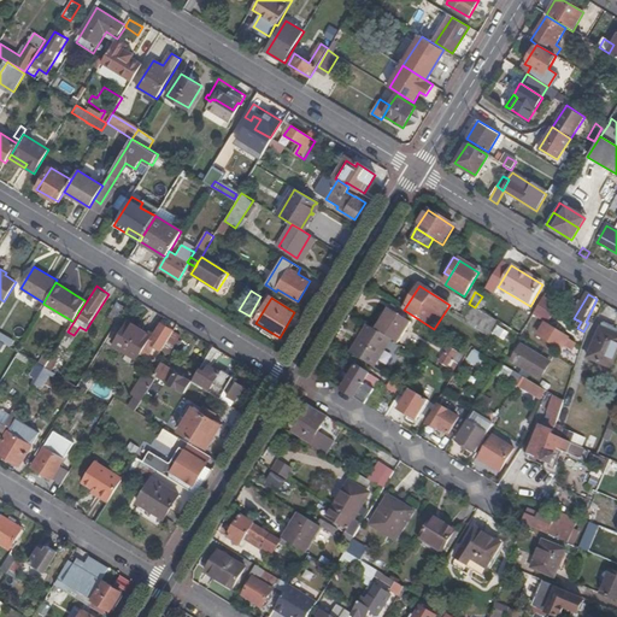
[(558,307),(544,298),(534,315),(548,323),(558,307)]
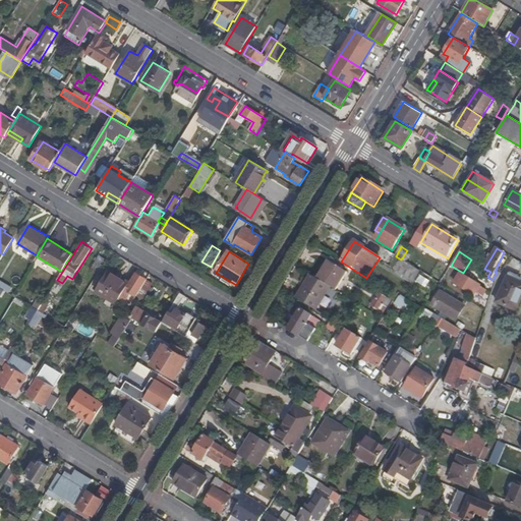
[(99,272),(106,259),(100,255),(93,268),(99,272)]
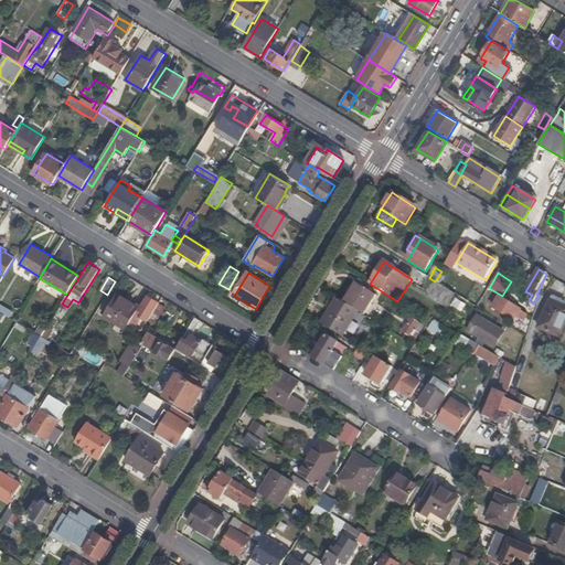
[(451,291),(437,283),(430,296),(444,304),(451,291)]
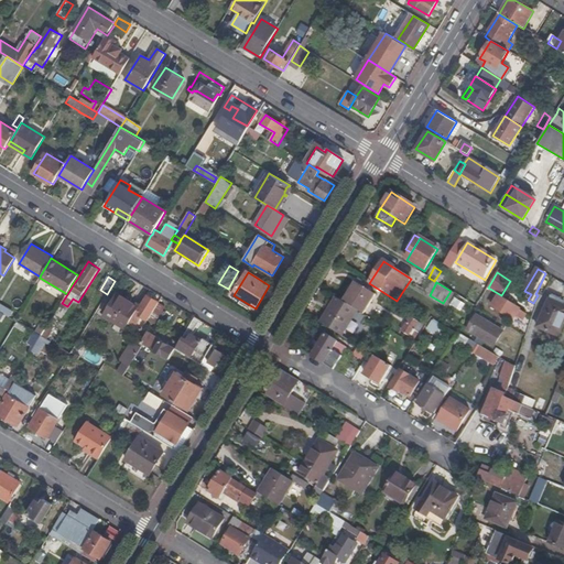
[(358,311),(364,315),(376,296),(356,283),(344,303),(358,311)]
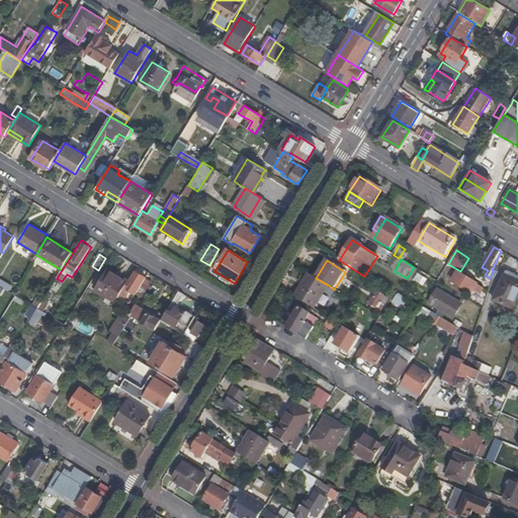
[(146,271),(138,266),(119,296),(130,303),(131,304),(137,293),(147,278),(144,275),(146,271)]
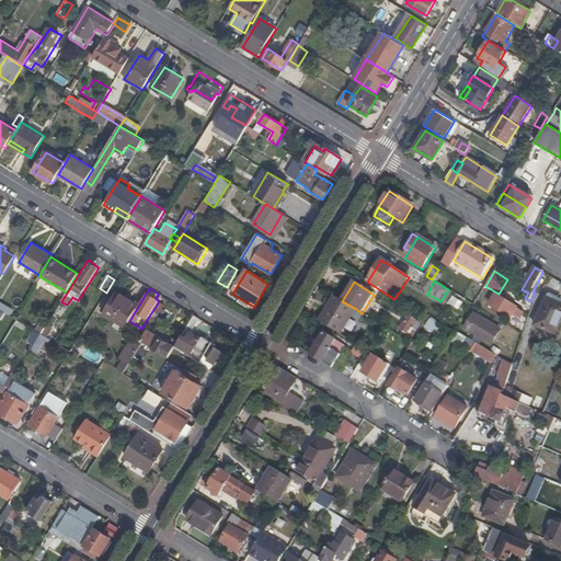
[(126,327),(129,321),(139,306),(116,293),(103,312),(126,327)]
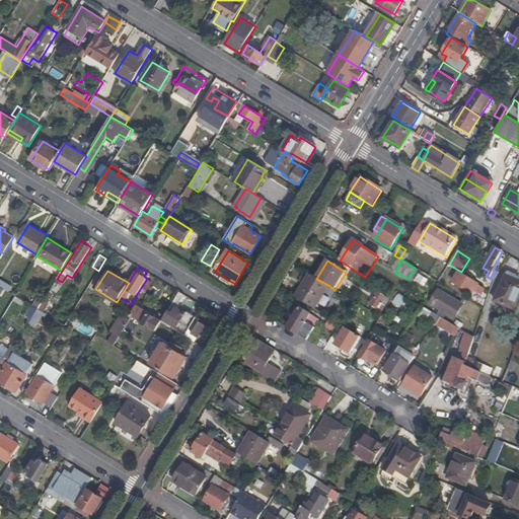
[(491,281),(494,283),(499,274),(495,272),(491,279),(491,281)]
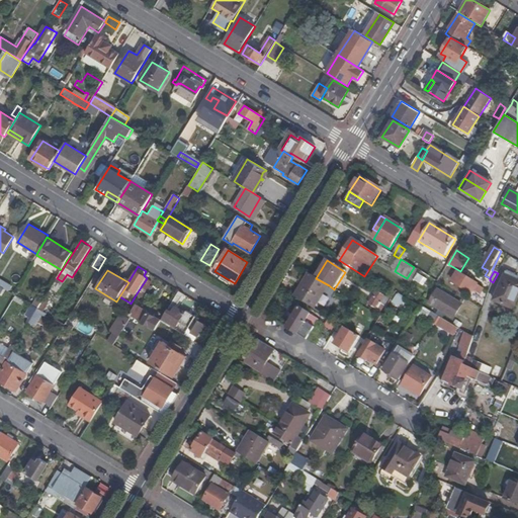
[(475,291),(484,296),(487,291),(486,290),(458,273),(452,282),(472,294),(475,291)]
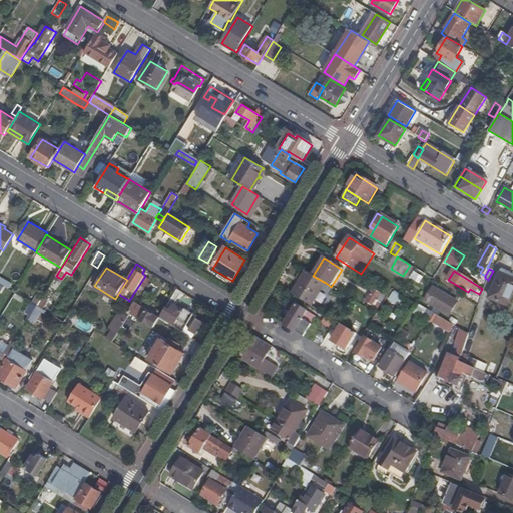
[(313,276),(307,272),(292,295),(311,306),(326,283),(313,276)]
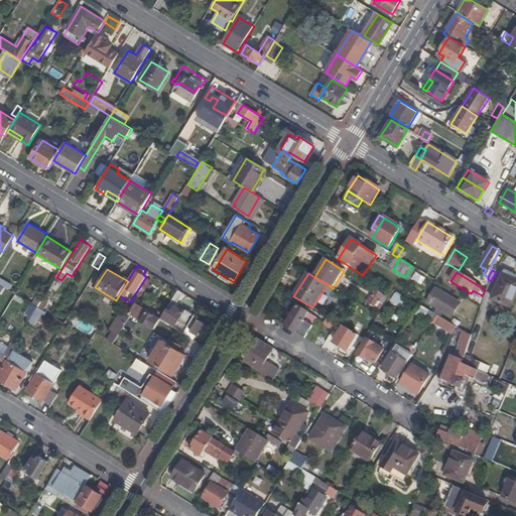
[(515,298),(515,281),(503,276),(492,301),(511,309),(515,298)]
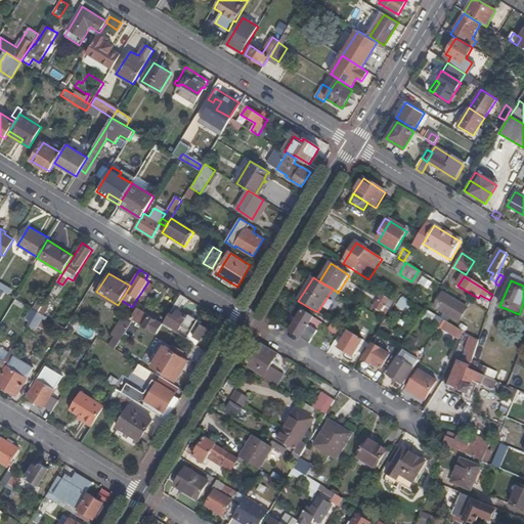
[(153,284),(148,281),(138,297),(143,300),(153,284)]
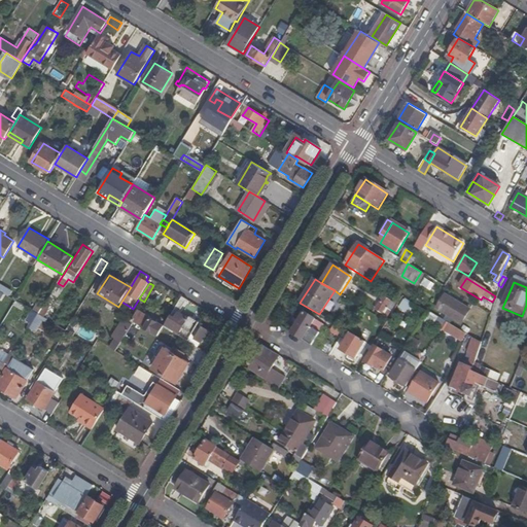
[(491,304),(495,306),(501,287),(498,285),(494,295),(495,296),(492,302),(491,304)]
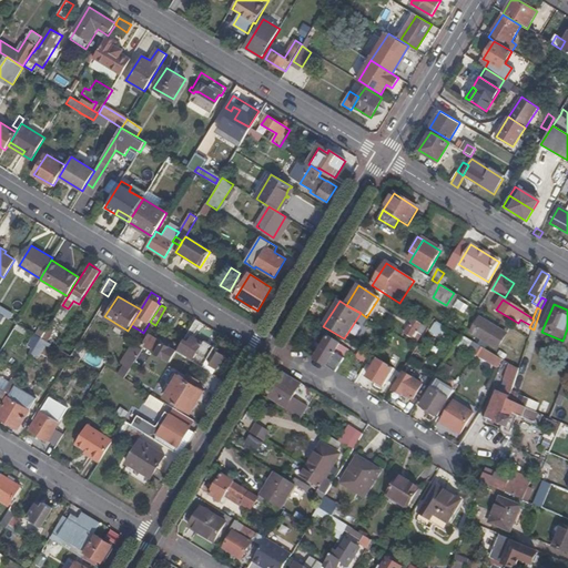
[(482,317),(469,338),(476,343),(484,347),(494,354),(506,332),(482,317)]
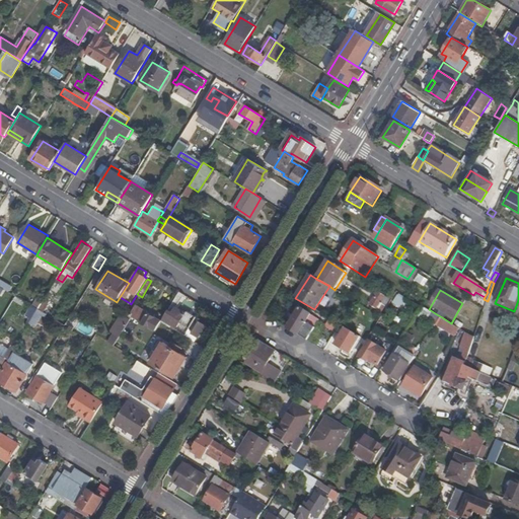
[(179,292),(161,321),(164,323),(166,320),(177,327),(179,322),(201,336),(206,326),(177,308),(184,295),(179,292)]
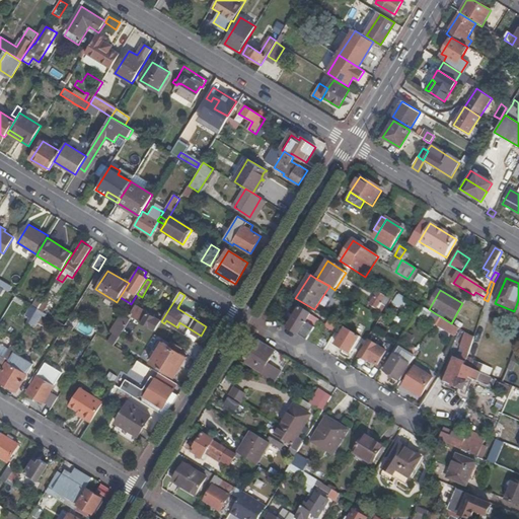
[(384,306),(389,300),(378,292),(370,305),(377,309),(380,304),(384,306)]
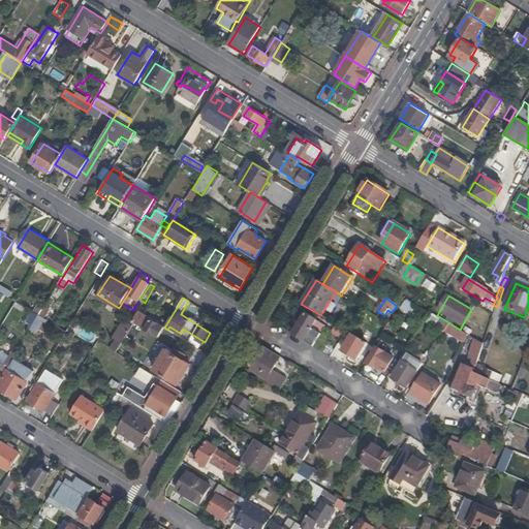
[(408,314),(413,304),(406,300),(400,309),(408,314)]
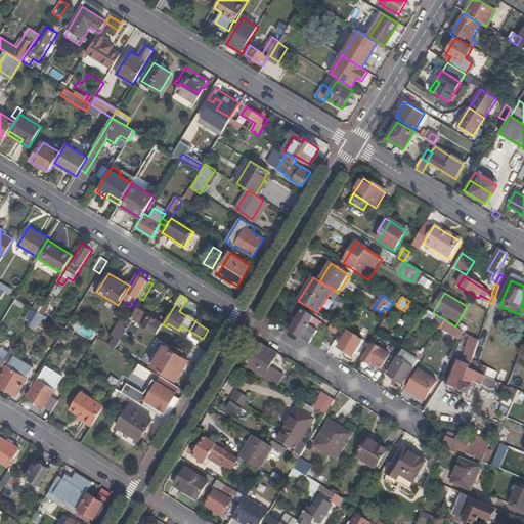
[(131,306),(121,300),(118,305),(128,311),(131,306)]
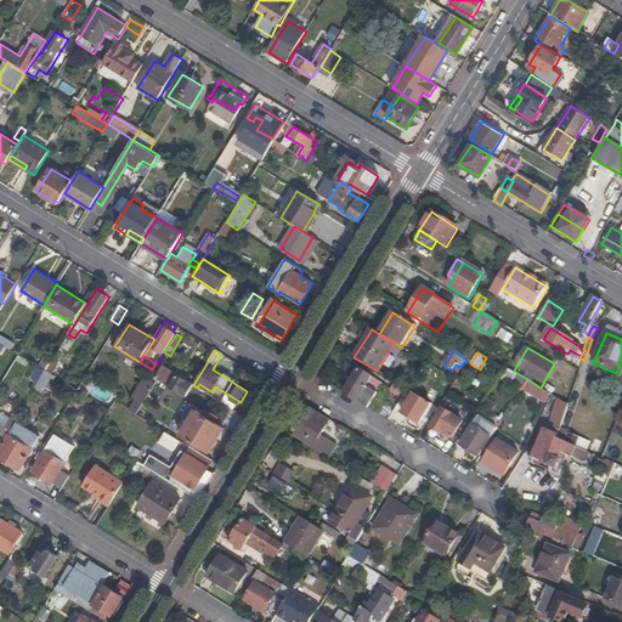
[(158,379),(170,388),(171,386),(187,395),(193,384),(164,366),(159,372),(154,369),(150,378),(157,382),(158,379)]
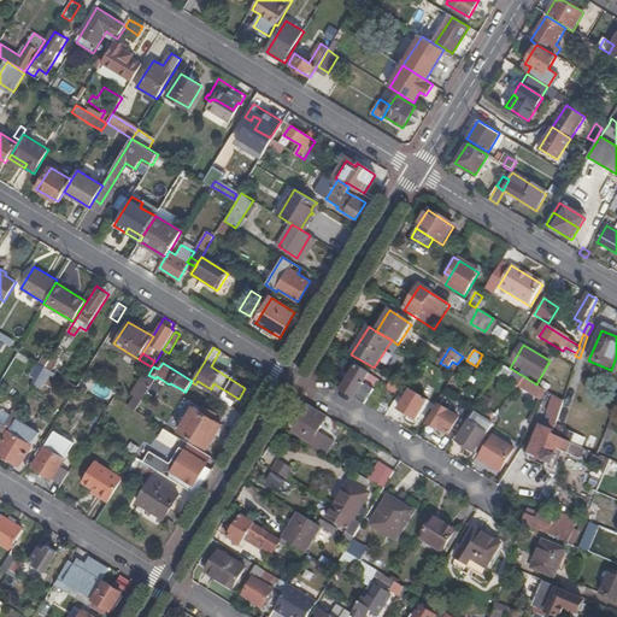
[(41,375),(45,368),(40,364),(35,371),(41,375)]
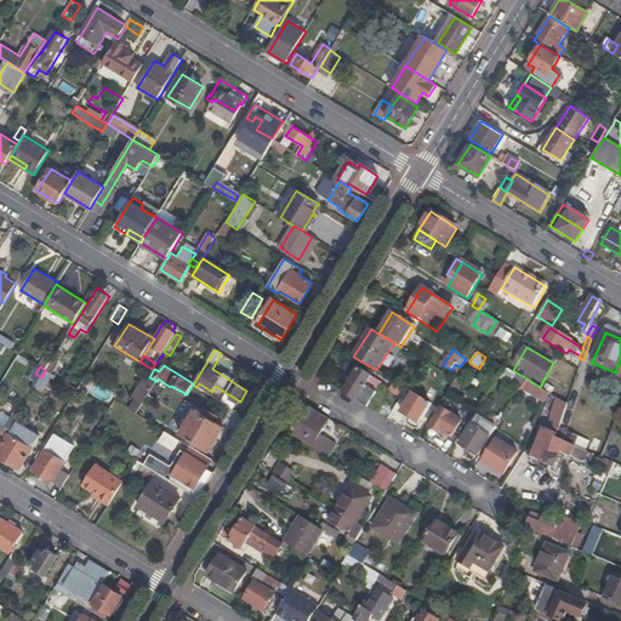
[(360,370),(346,393),(369,408),(377,394),(366,387),(372,379),(360,370)]
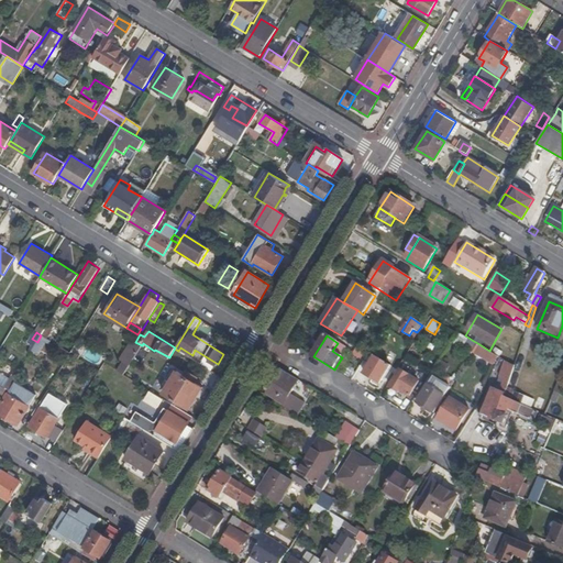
[(47,339),(43,337),(37,345),(41,348),(47,339)]
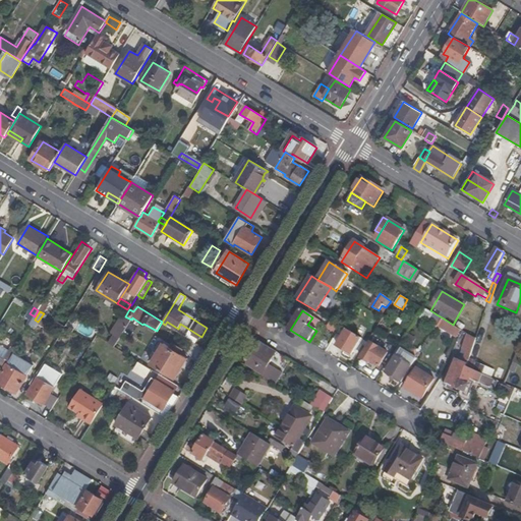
[(444,319),(437,314),(435,320),(441,324),(444,319)]
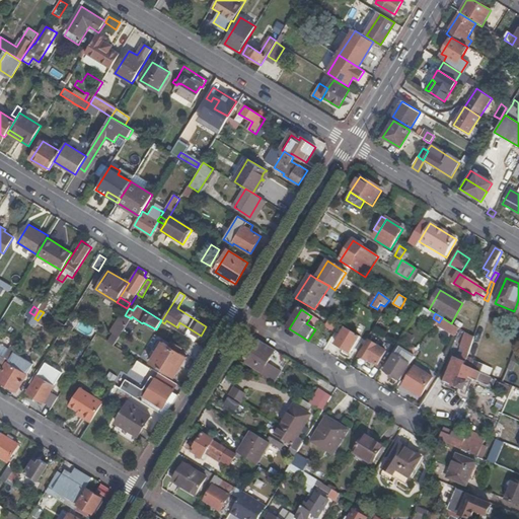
[(442,317),(439,322),(437,324),(458,338),(460,331),(442,317)]
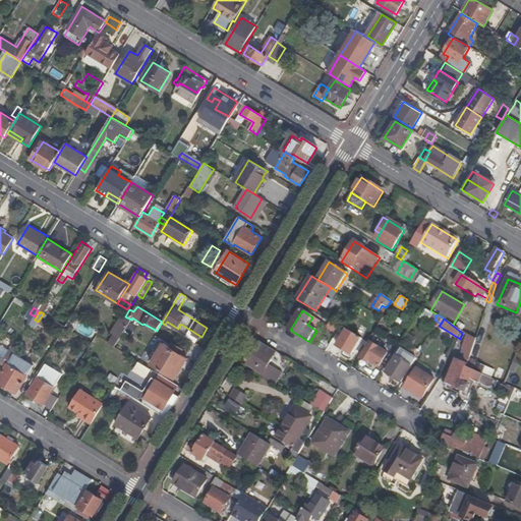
[(330,322),(327,329),(335,332),(338,326),(330,322)]
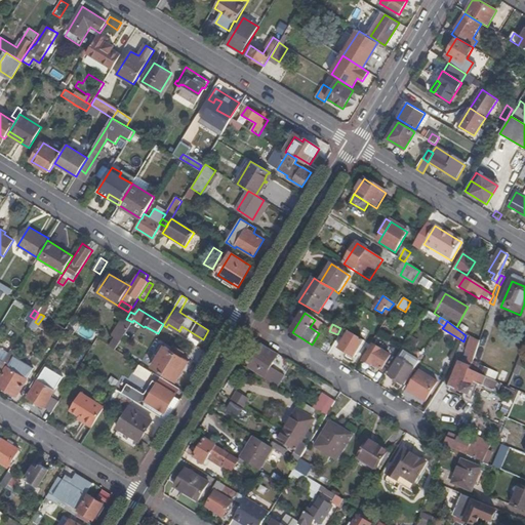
[(355,359),(365,341),(351,333),(350,332),(340,350),(355,359)]
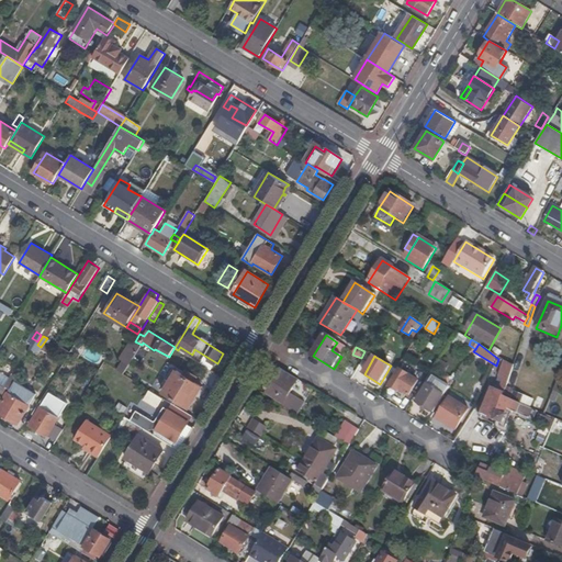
[(503,397),(514,368),(506,363),(501,378),(504,380),(502,385),(499,392),(493,390),(482,415),(503,424),(508,411),(527,419),(531,409),(530,408),(520,404),(512,401),(503,397)]
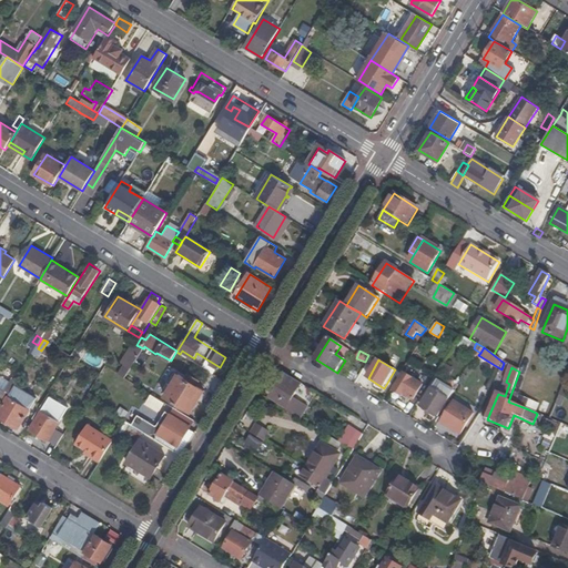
[(10,389),(18,377),(8,372),(6,375),(9,377),(3,386),(10,389)]
